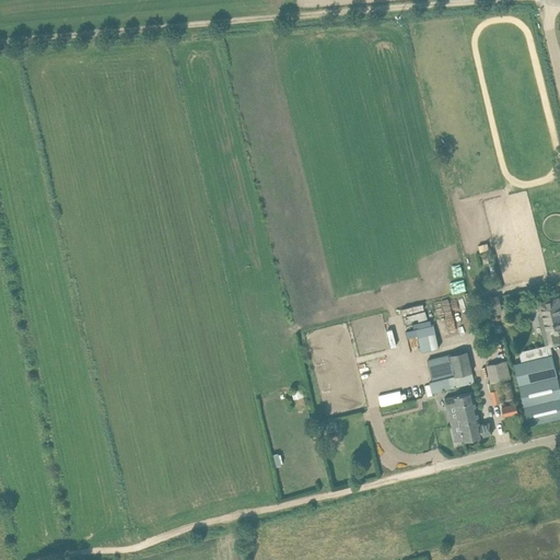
[(559,307),(558,299),(539,303),(534,304),(545,345),(518,351),(521,359),(513,361),(528,424),(559,417),(559,386),(550,345),(559,342),(557,333),(559,331),(559,307)]
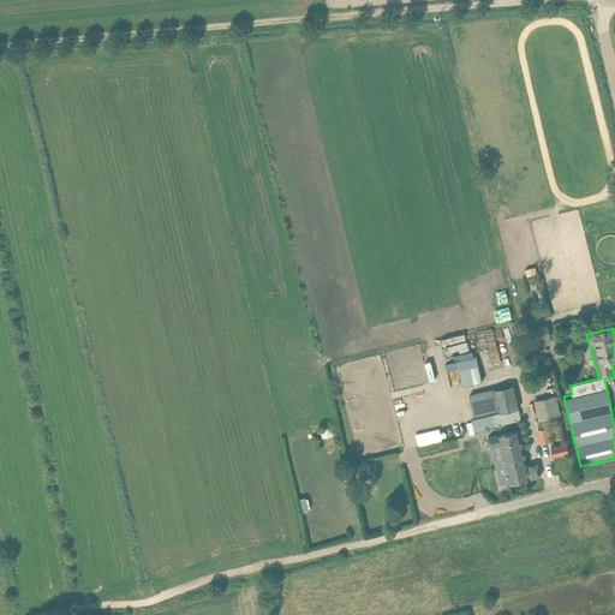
[(463,386),(479,382),(482,382),(478,365),(459,369),(463,386)]
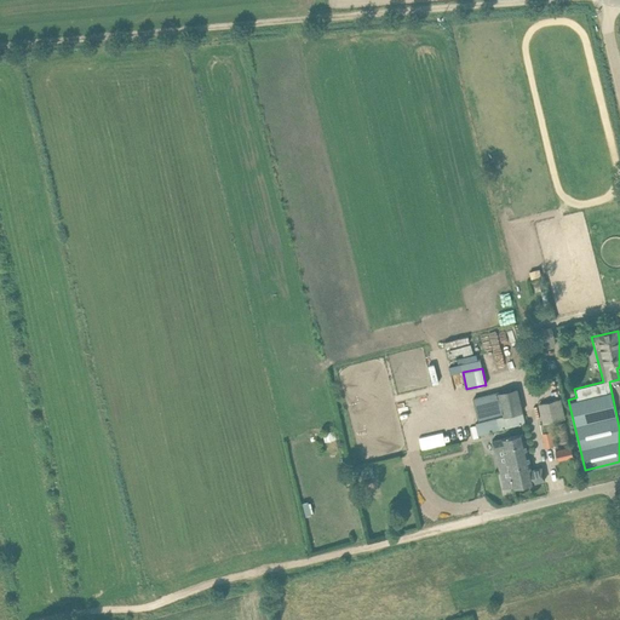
[(497,394),(501,413),(503,417),(522,412),(516,388),(498,392),(497,394)]
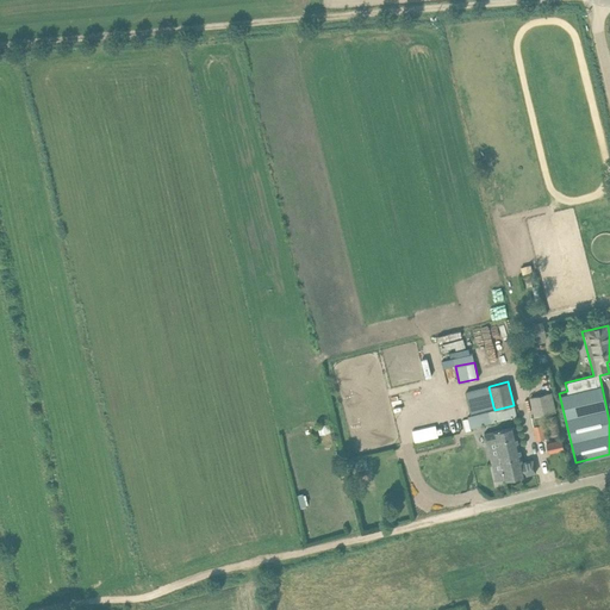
[(481,409),(493,406),(489,387),(490,386),(490,385),(471,390),(475,411),(481,409)]
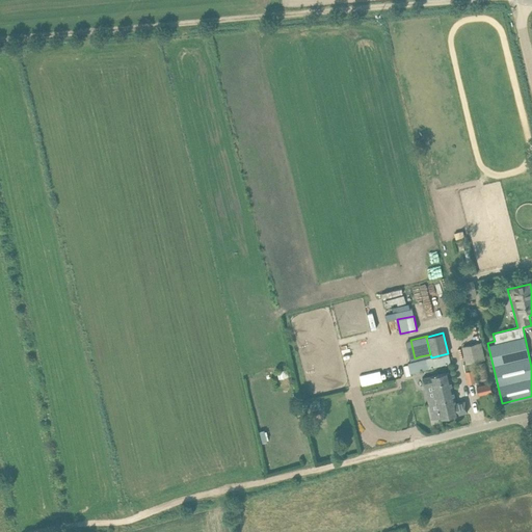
[(481,342),(461,346),(466,364),(474,362),(485,360),(481,342)]
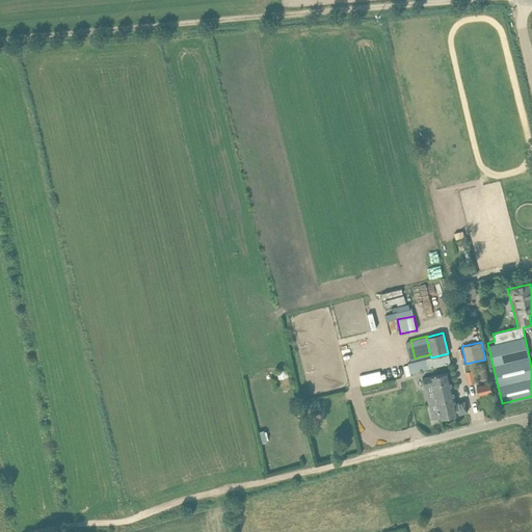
[(450,363),(448,353),(431,357),(407,364),(410,373),(450,363)]
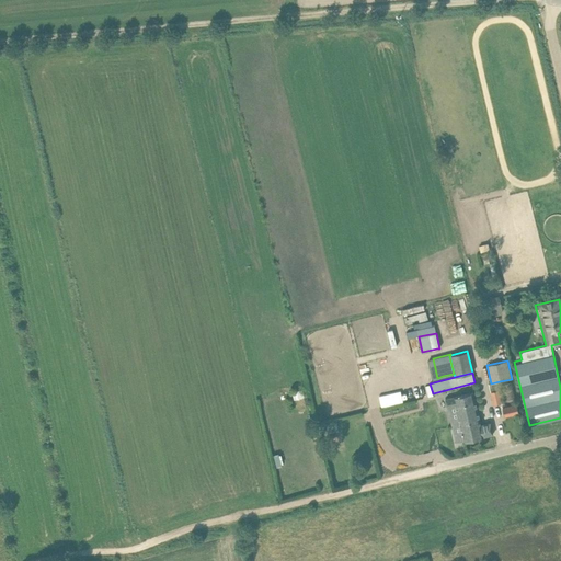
[(491,384),(489,384),(493,404),(504,402),(500,381),(491,384)]
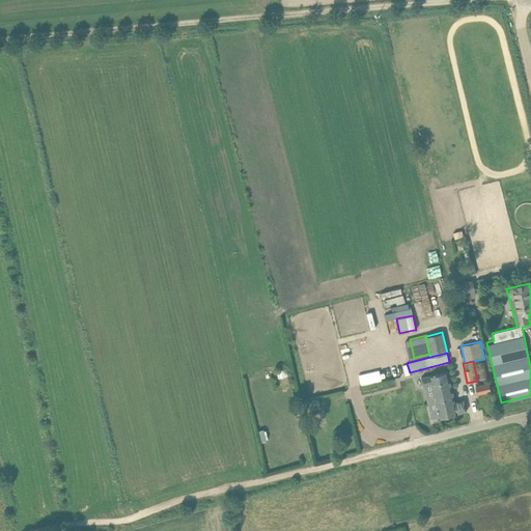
[(278,378),(287,375),(286,368),(277,370),(278,378)]
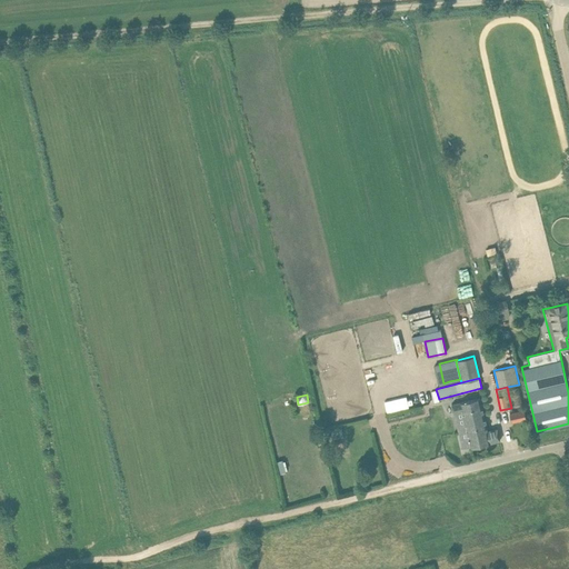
[(463,418),(483,413),(480,398),(452,405),(453,413),(462,411),(463,418)]
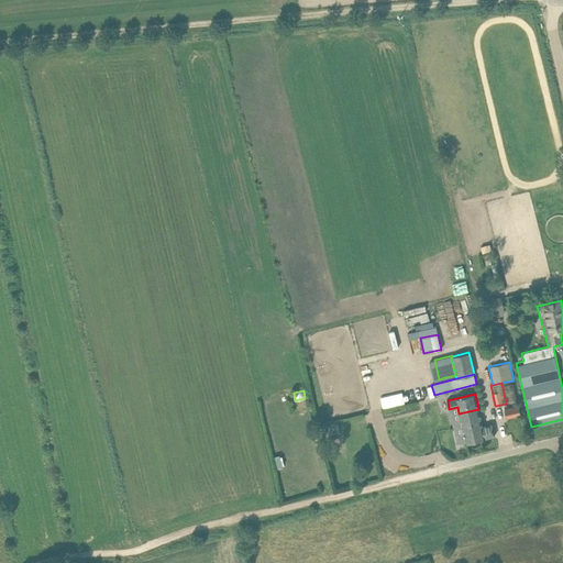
[(506,417),(520,414),(519,406),(505,409),(506,417)]
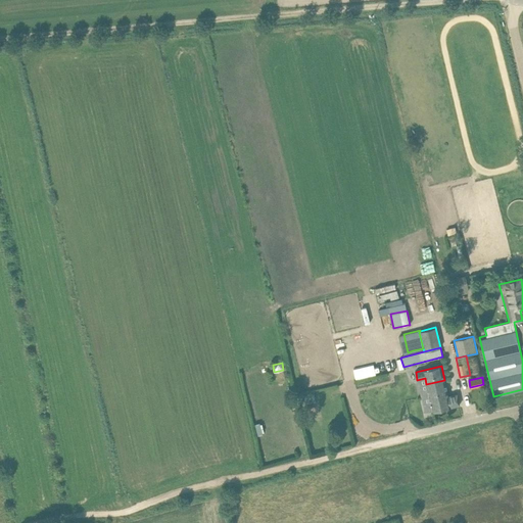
[(429,394),(446,390),(444,380),(426,384),(429,394)]
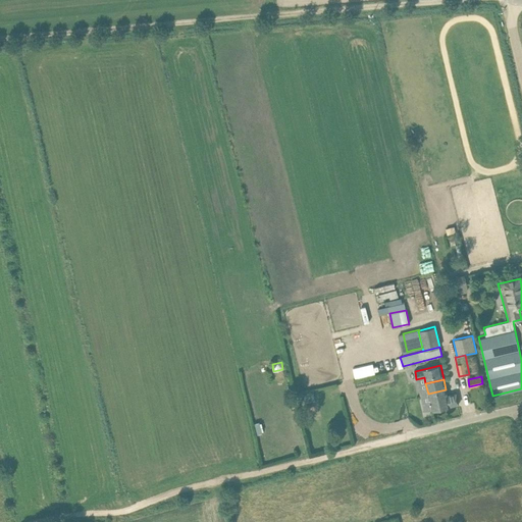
[(446,389),(428,394),(432,411),(459,404),(457,394),(448,396),(446,389)]
